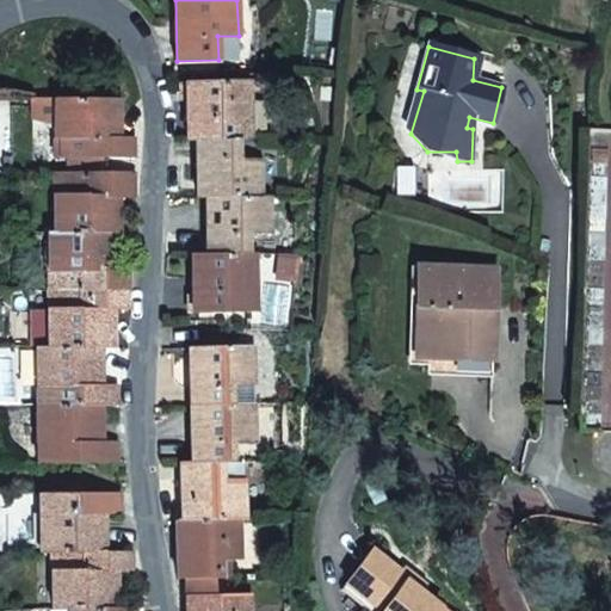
[(197,140),(238,139),(253,137),(251,81),(186,82),(187,140),(197,140)]
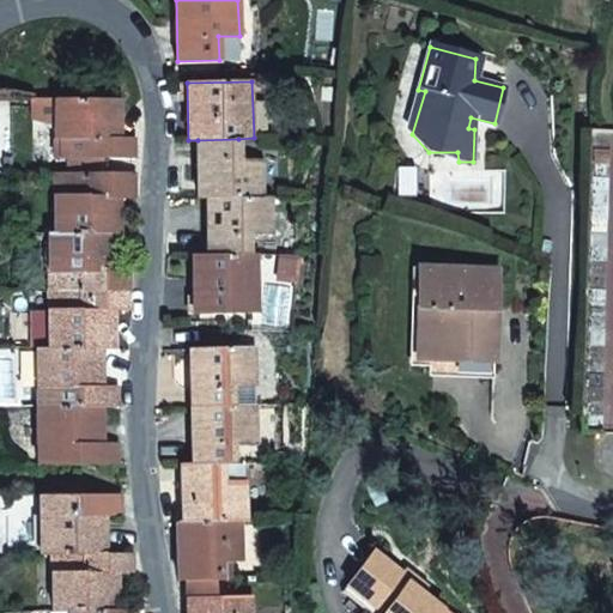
[(425,91),(418,90),(407,128),(412,134),(425,91)]
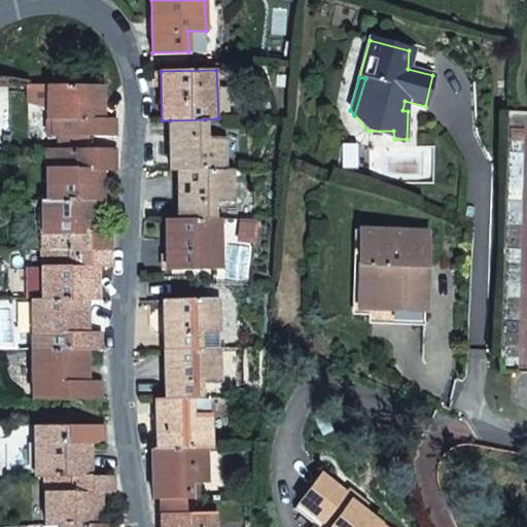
[(94,104),(103,104),(103,85),(47,86),(46,111),(47,120),(53,119),(53,135),(60,135),(61,148),(88,148),(89,134),(115,134),(115,119),(103,118),(94,119),(94,104)]
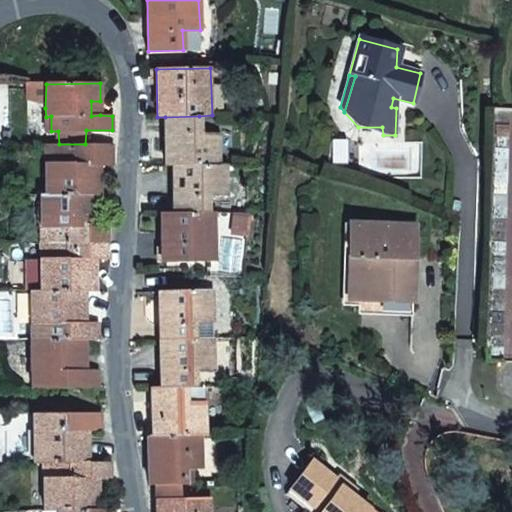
[(45,108),(46,84),(25,84),(25,100),(45,108)]
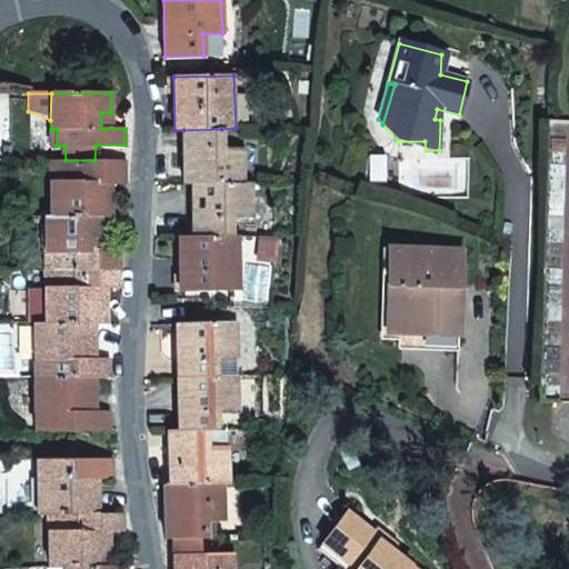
[(111,128),(111,112),(101,112),(101,129),(111,128)]
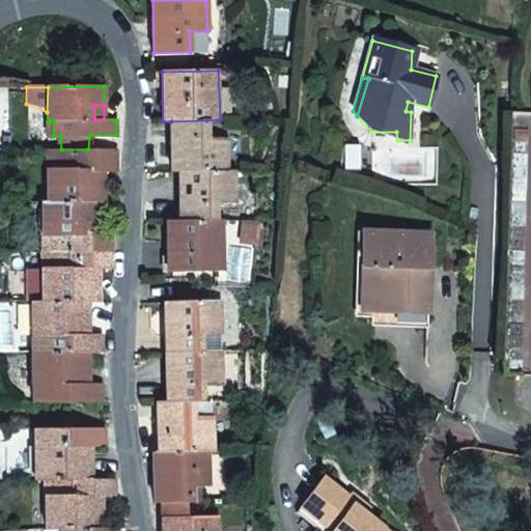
[(207,138),(206,120),(171,121),(172,173),(179,172),(228,171),(228,138),(207,138)]
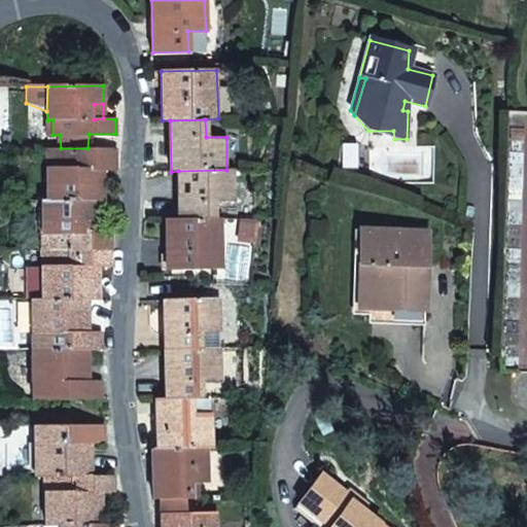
[(96,167),(105,168),(115,167),(115,150),(54,151),(53,167),(47,168),(46,200),(98,200),(104,200),(105,181),(96,181),(96,167)]
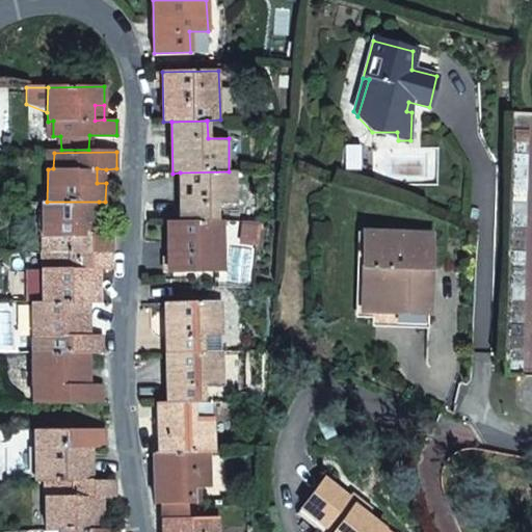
[(106,183),(106,169),(97,168),(97,183),(106,183)]
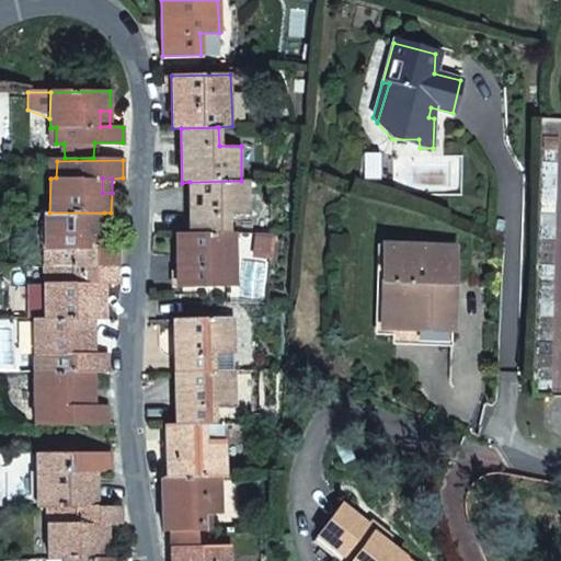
[(241,181),(190,182),(191,235),(227,235),(228,215),(249,215),(249,180),(241,181)]
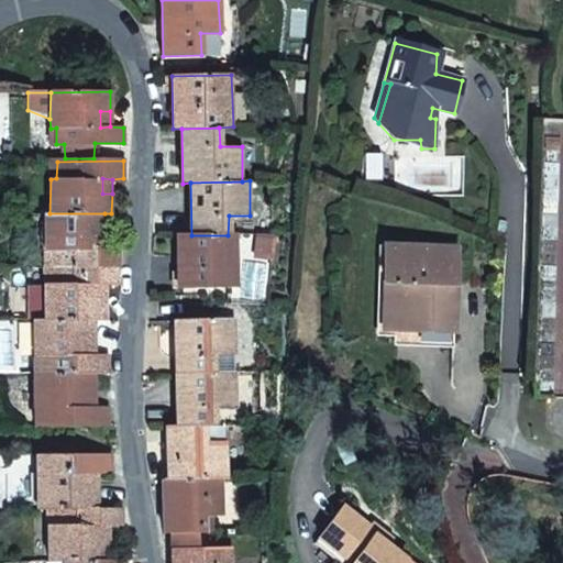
[(105,213),(50,213),(45,213),(45,247),(52,249),(52,264),(119,264),(119,246),(105,245),(97,245),(97,227),(105,228),(105,213)]
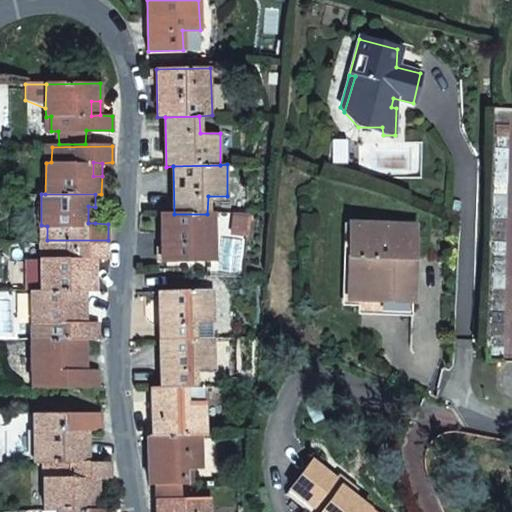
[(214,214),(207,214),(174,214),(161,214),(162,262),(214,261),(214,214)]
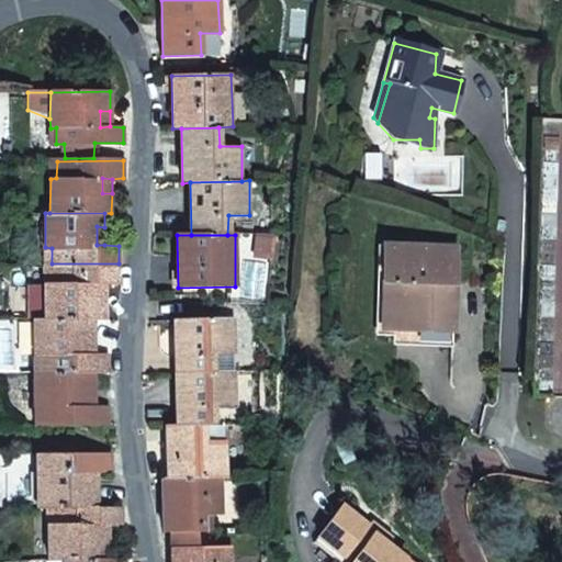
[(272,261),(276,242),(257,238),(254,260),(272,261)]
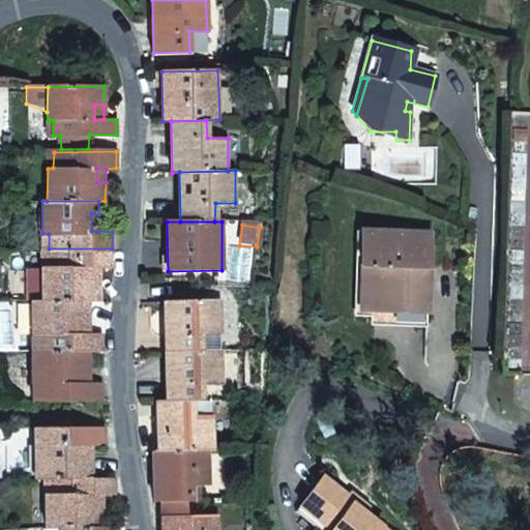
[(430,234),(361,233),(360,265),(373,266),(372,312),(428,313),(429,286),(423,285),(424,268),(429,268),(430,234)]
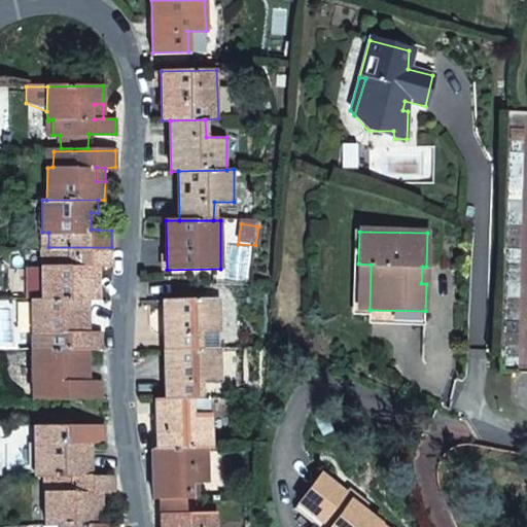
[(110,266),(111,247),(48,247),(48,262),(42,262),(42,301),(88,300),(99,300),(99,282),(92,282),(91,267),(99,266),(110,266)]
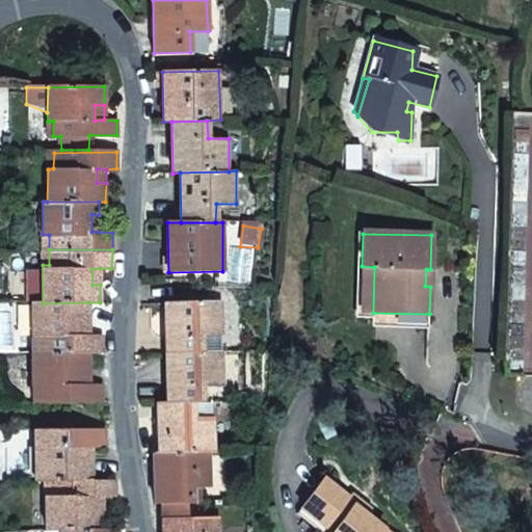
[(362,266),(360,313),(373,313),(374,267),(362,266)]
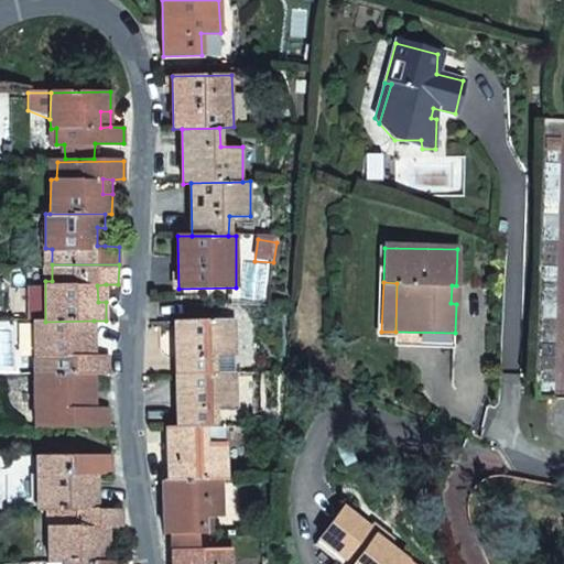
[(174,321),(176,375),(215,373),(215,356),(234,356),(232,318),(174,321)]
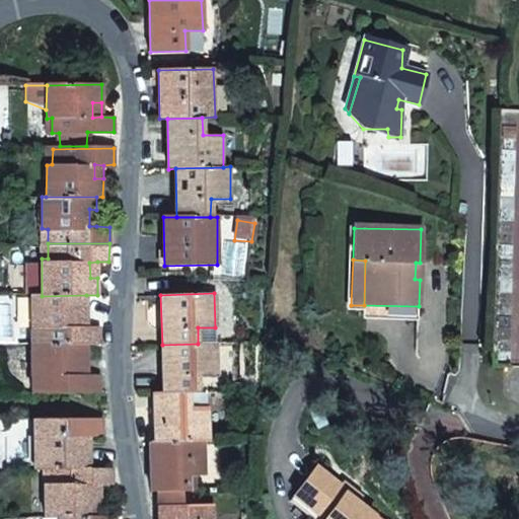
[(87,312),(86,295),(42,296),(30,295),(30,327),(36,327),(36,344),(86,344),(98,344),(99,326),(86,326),(79,327),(78,312),(87,312)]
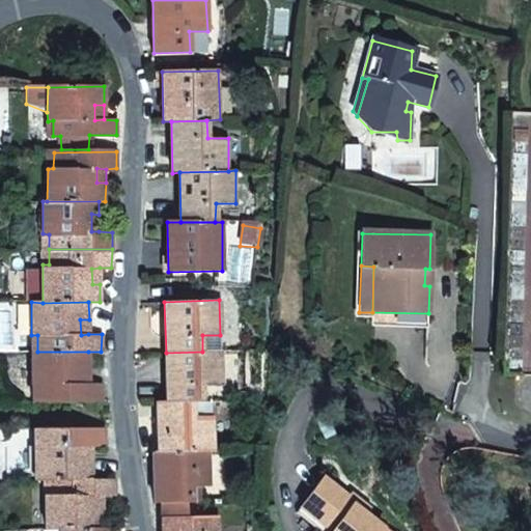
[(88,334),(89,319),(80,319),(81,335),(88,334)]
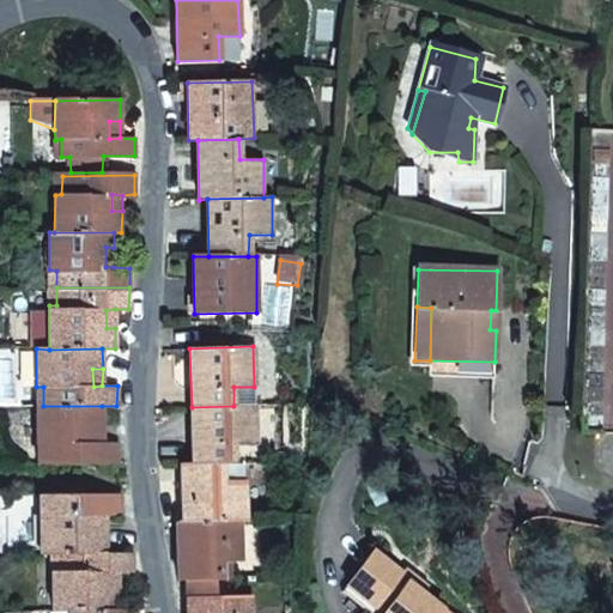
[(234,406),(254,406),(254,387),(234,387),(234,406)]
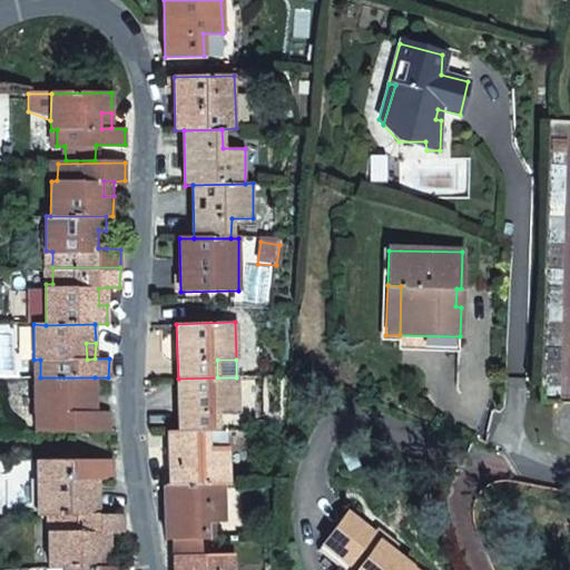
[(96,395),(95,377),(40,377),(33,377),(35,414),(41,414),(41,431),(109,431),(109,413),(96,413),(87,412),(87,395),(96,395)]
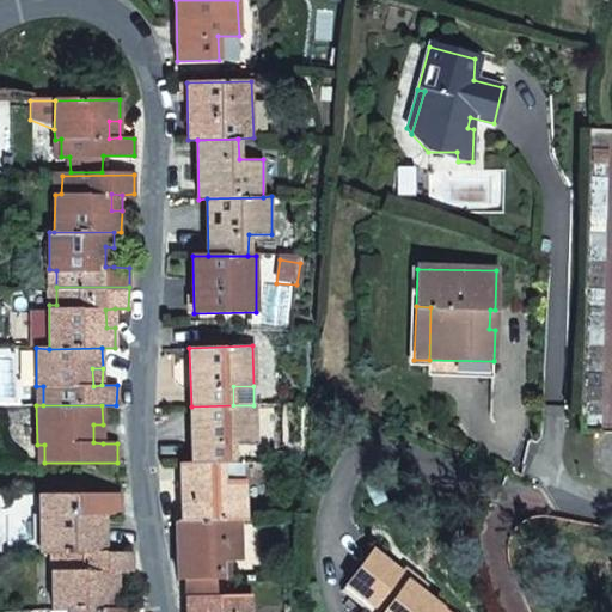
[(233,405),(191,407),(194,463),(224,463),(236,461),(236,446),(255,445),(254,405),(233,405)]
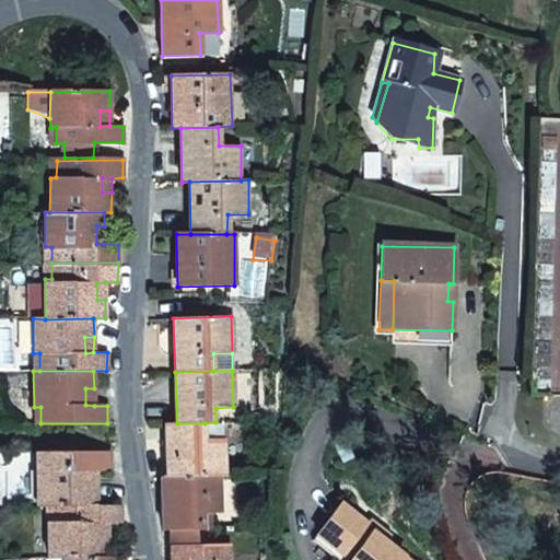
[(94,406),(94,388),(85,388),(85,405),(94,406)]
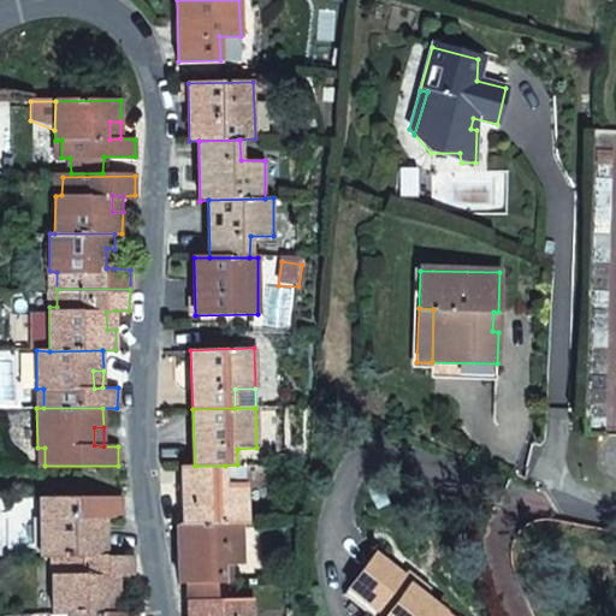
[(225,483),(225,466),(195,466),(183,466),(184,525),(242,523),(248,523),(247,483),(225,483)]
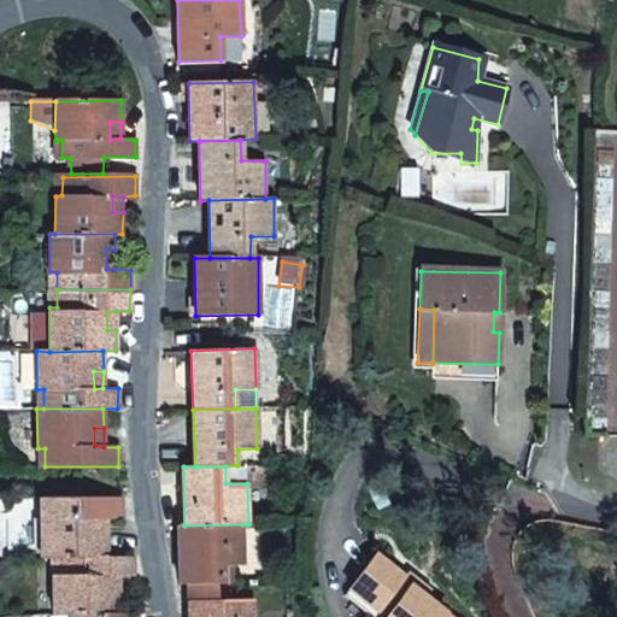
[(97,519),(107,519),(122,518),(122,498),(47,499),(47,518),(41,518),(42,558),(50,558),(58,557),(107,557),(107,536),(97,536),(97,519)]
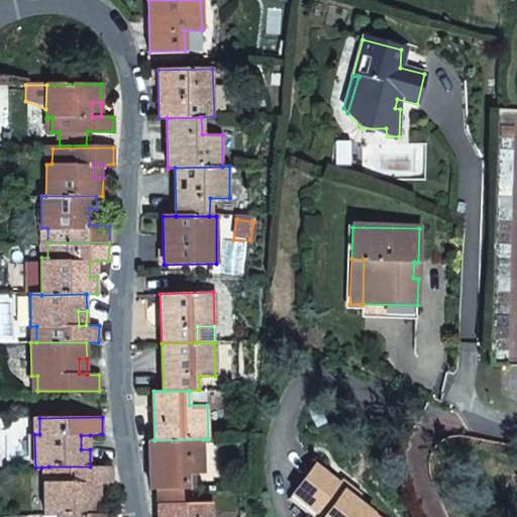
[(90,449),(90,435),(81,435),(81,449),(90,449)]
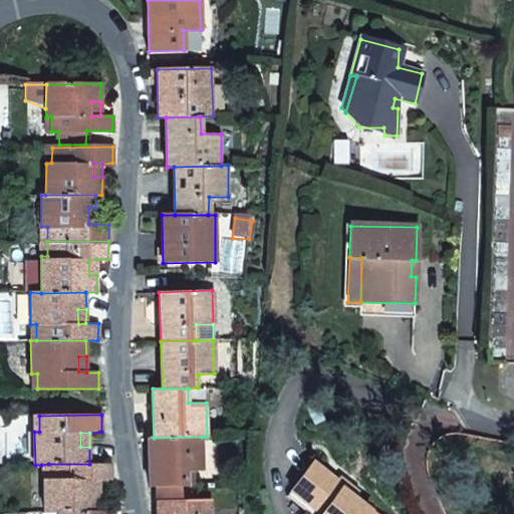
[(202,437),(154,438),(149,439),(150,487),(156,487),(179,487),(192,486),(193,470),(202,471),(202,437)]
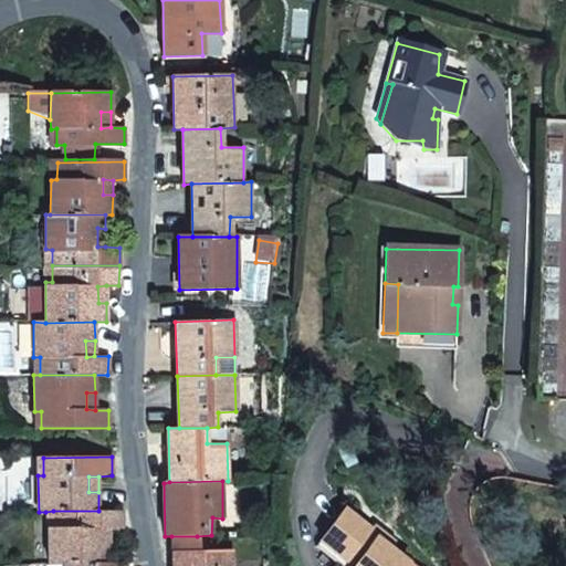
[(373,531),(345,509),(320,541),(350,565),(413,565),(389,547),(371,533),(373,531)]
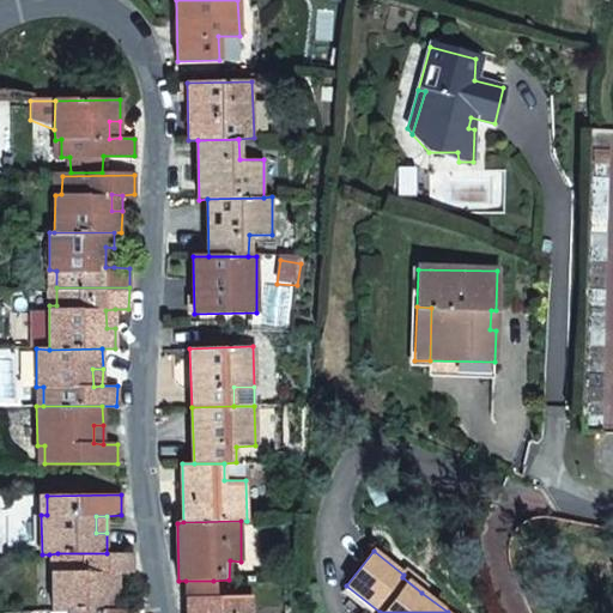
[(133,553),(107,553),(58,553),(58,574),(50,574),(52,612),(70,612),(117,610),(117,590),(108,590),(107,572),(117,571),(132,571),(133,553)]
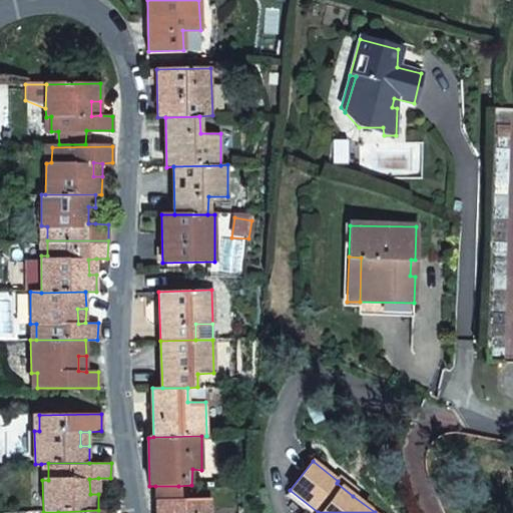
[(98,494),(98,478),(89,479),(90,494),(98,494)]
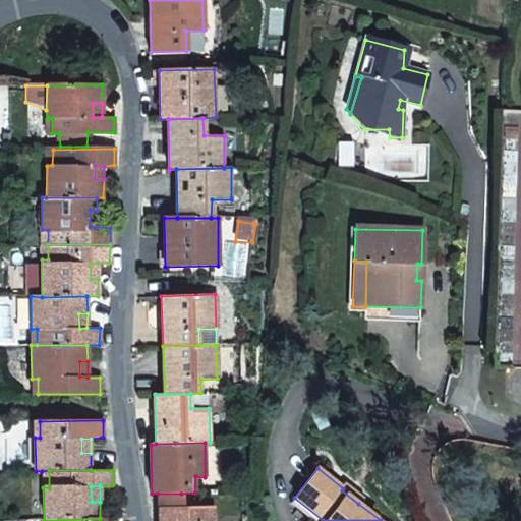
[(345,485),(343,488),(342,490),(358,504),(362,499),(345,485)]
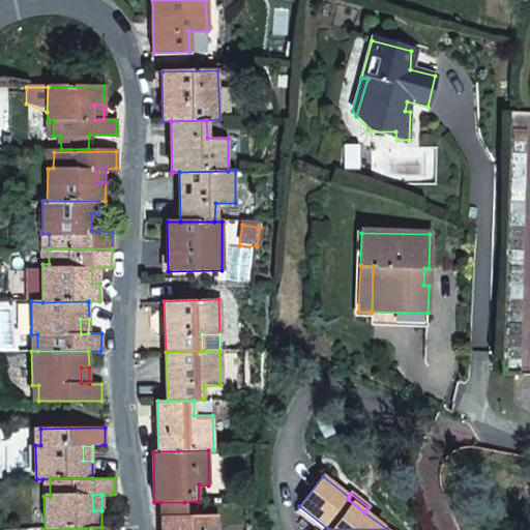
[(184,516),(184,502),(160,502),(162,529),(217,529),(217,514),(184,516)]
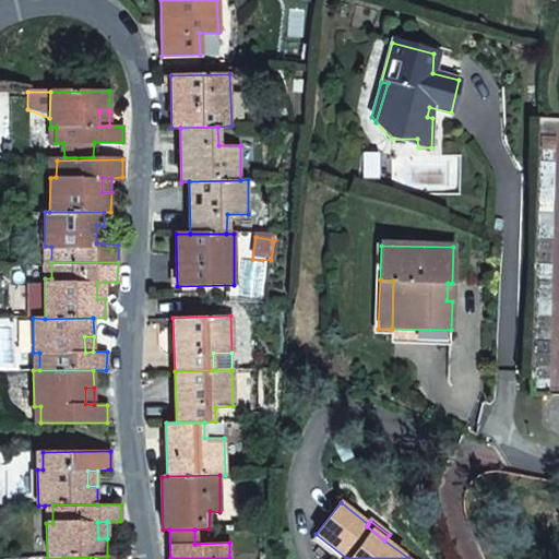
[(346,558),(316,534),(311,539),(335,558),(346,558)]
